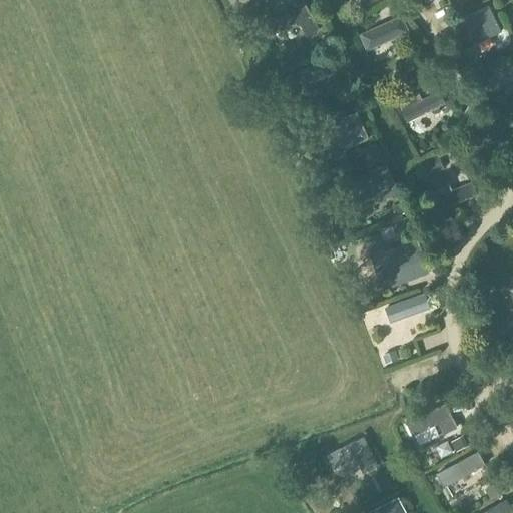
[(268,21),(275,34),(299,21),(307,36),(319,29),(304,2),(268,21)]
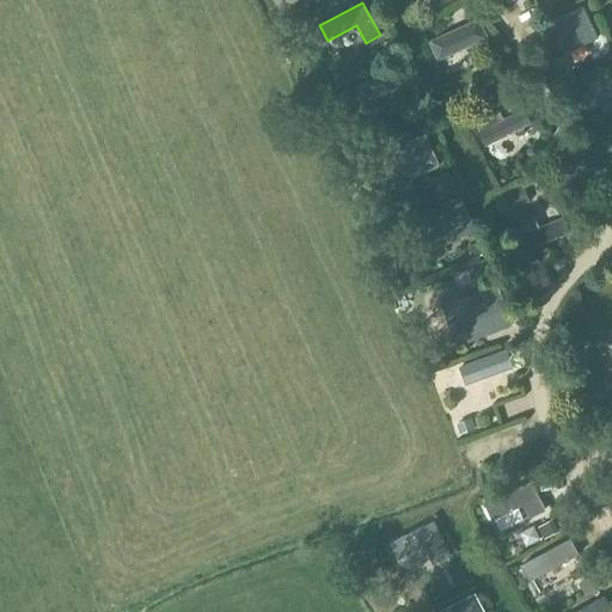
[(551,37),(561,34),(569,51),(599,38),(583,6),(545,25),(551,37)]
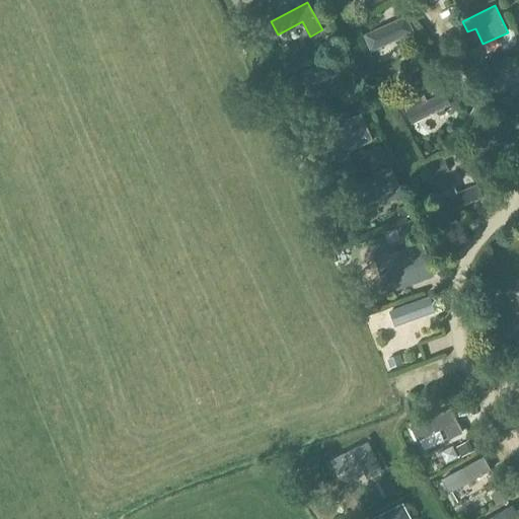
[(372,53),(415,32),(406,15),(363,35),(372,53)]
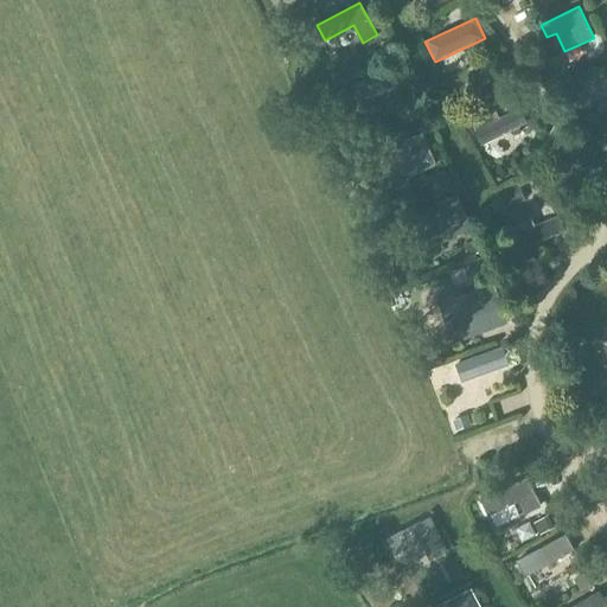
[(345,109),(401,87),(393,68),(337,90),(345,109)]
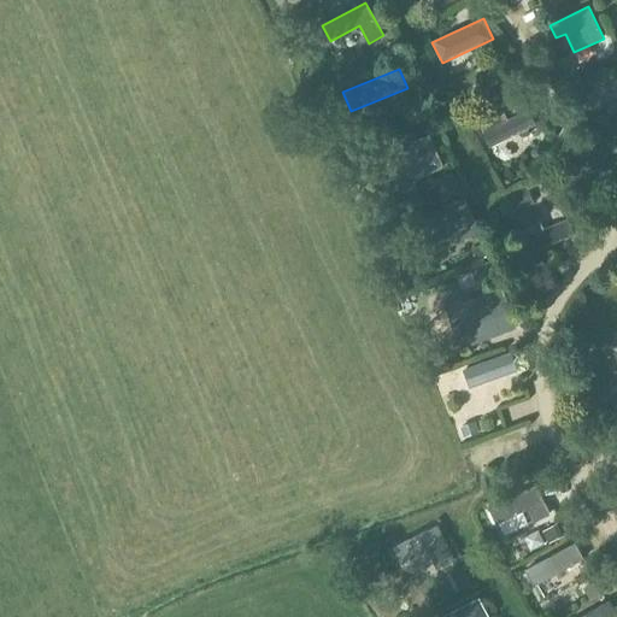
[(615,101),(616,107),(616,81),(579,94),(583,111),(615,101)]
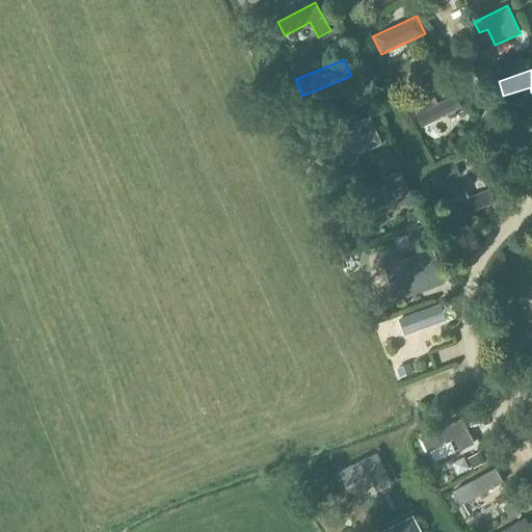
[(437,104),(434,97),(414,106),(423,127),(462,108),(455,96),(437,104)]
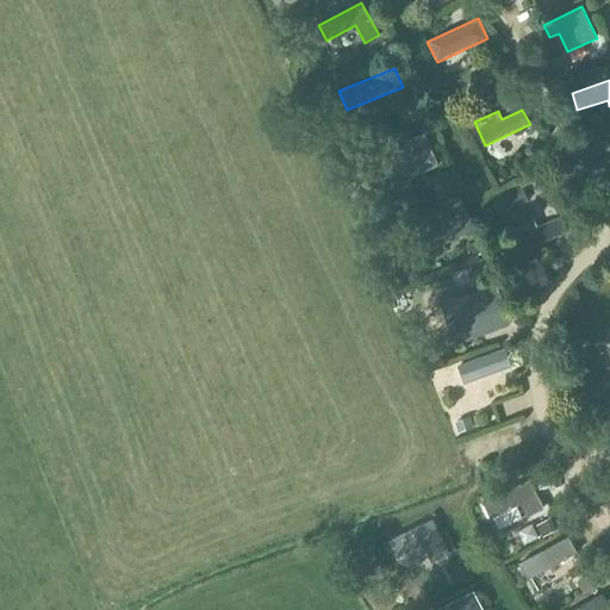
[(378,154),(392,187),(437,166),(423,134),(378,154)]
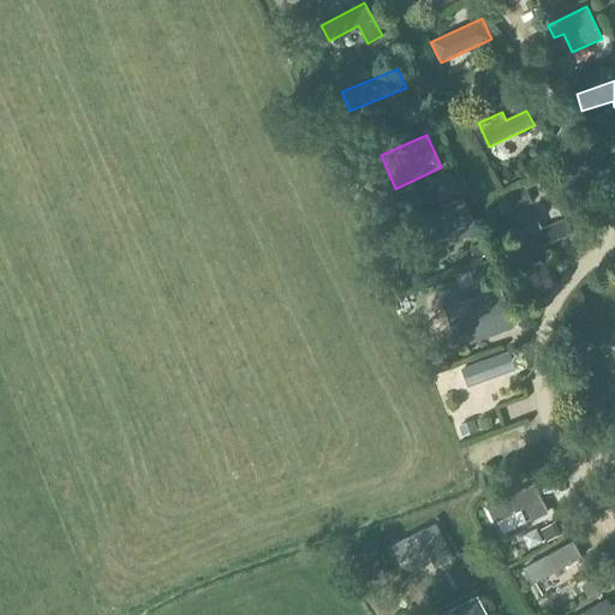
[(411,221),(428,256),(477,232),(460,197),(411,221)]
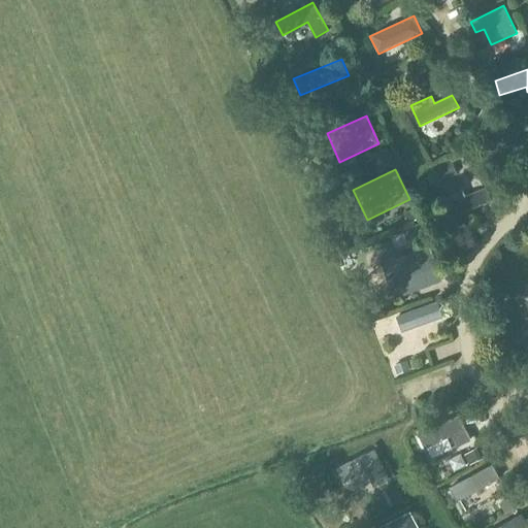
[(385,269),(395,297),(441,281),(431,253),(385,269)]
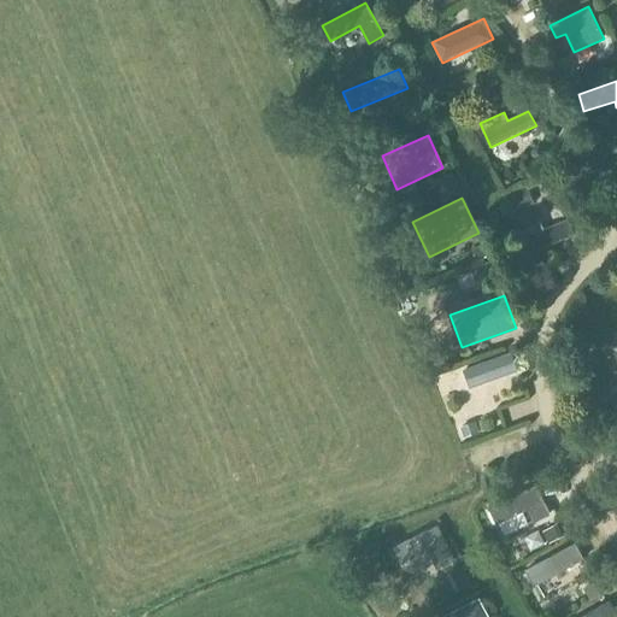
[(453,560),(436,526),(394,547),(401,563),(428,551),(436,569),(453,560)]
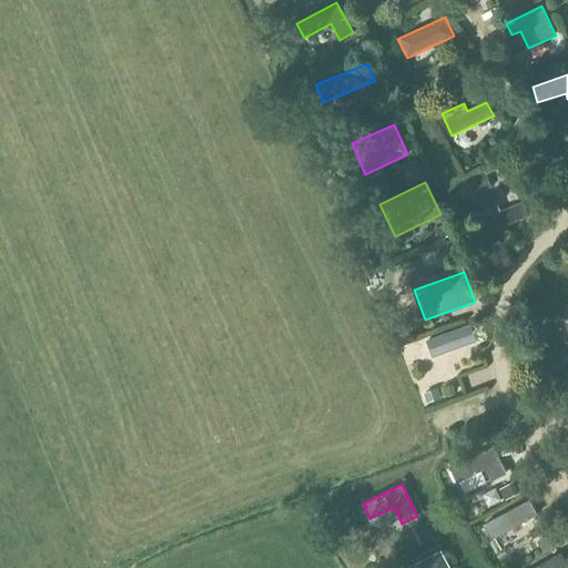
[(449,567),(440,550),(407,567),(449,567)]
